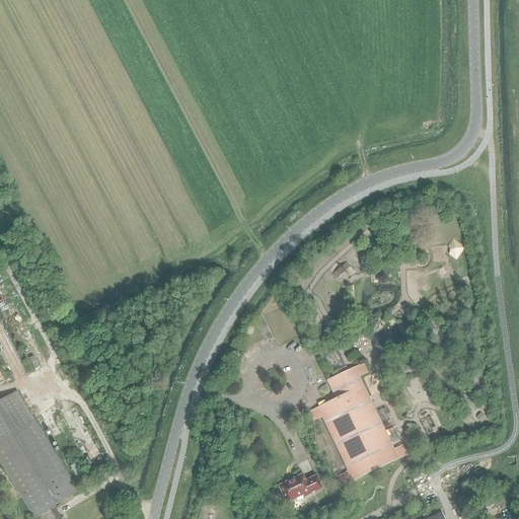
[(450,247),(450,257),(464,258),(465,248),(450,247)]
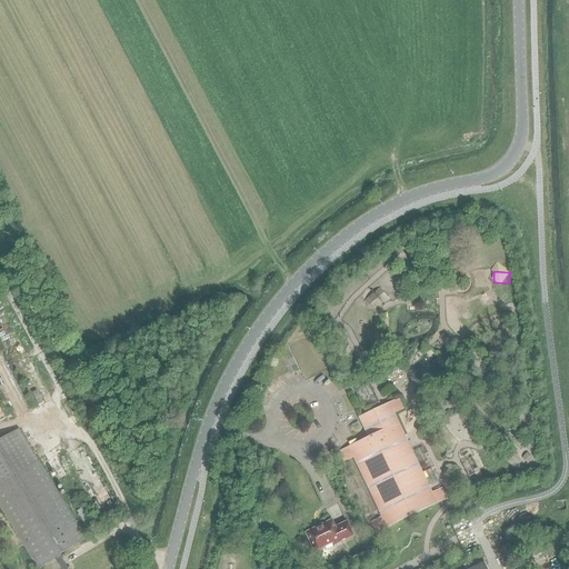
[(380,297),(385,302),(389,298),(380,287),(365,300),(369,306),(380,297)]
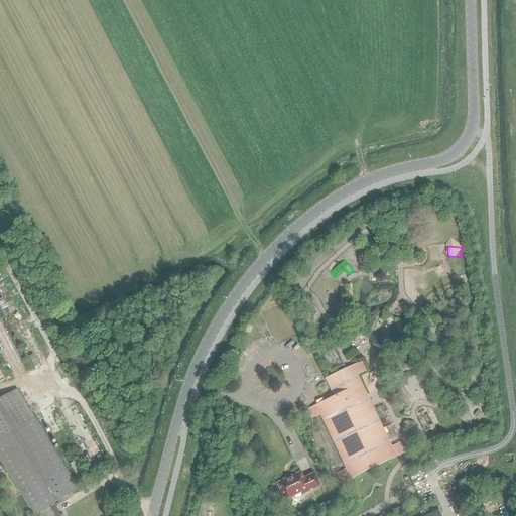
[(456,294),(453,304),(461,306),(463,296),(456,294)]
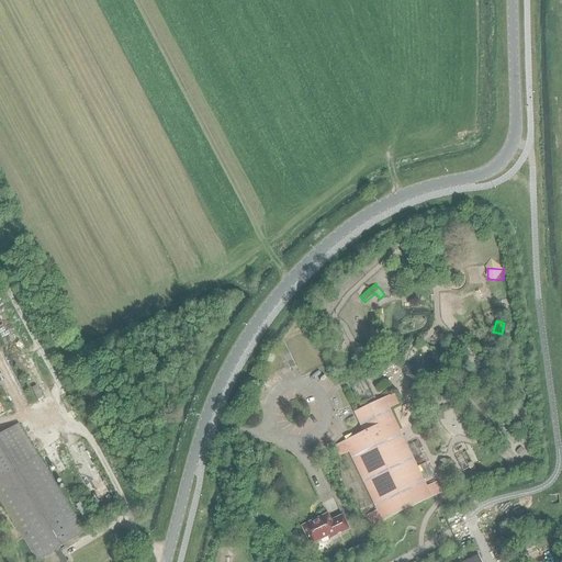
[(366,514),(370,524),(444,494),(438,481),(426,485),(392,406),(400,403),(395,393),(353,409),(363,431),(337,444),(340,451),(349,448),(375,510),(366,514)]
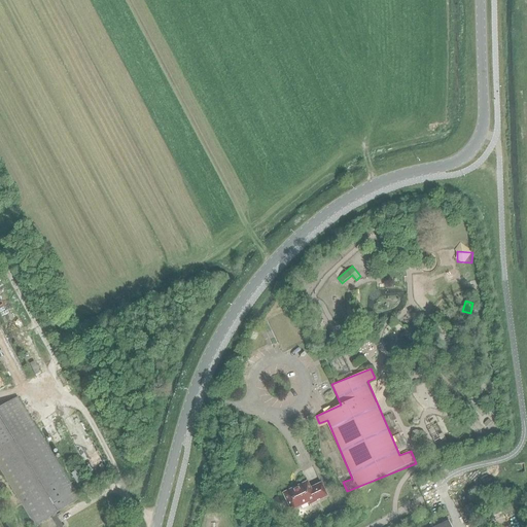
[(62,526),(54,514),(79,499),(16,397),(0,407),(0,470),(34,526),(37,525),(38,526),(62,526)]
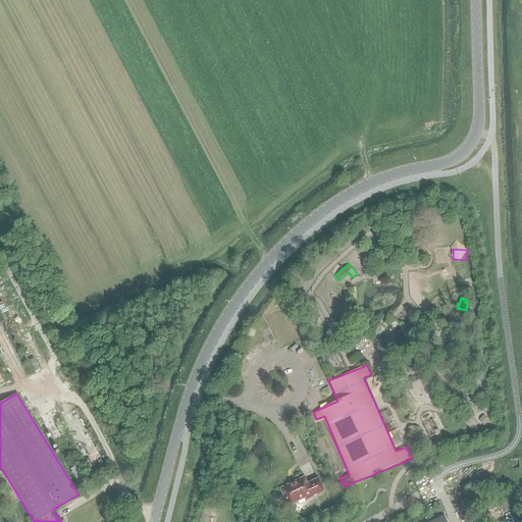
[(307,483),(299,468),(303,477),(279,488),(288,506),(311,494),(312,497),(324,491),(310,462),(309,462),(317,478),(307,483)]
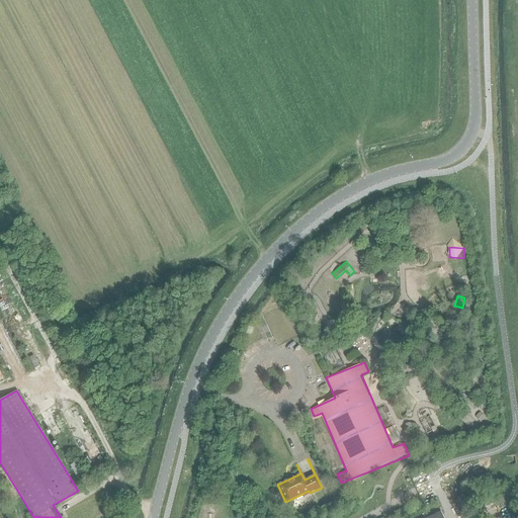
[(71,464),(77,475),(83,470),(77,460),(71,464)]
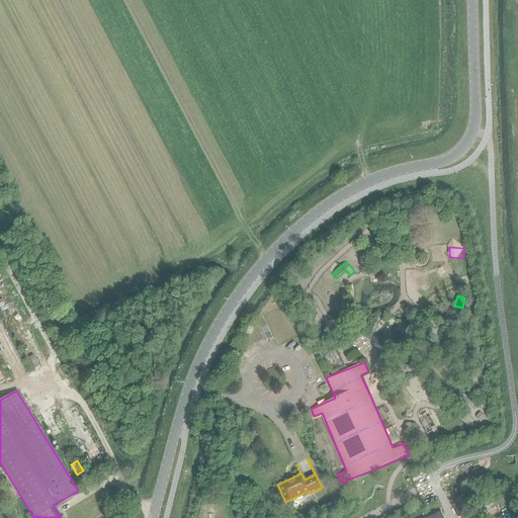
[(456,498),(460,506),(466,504),(462,495),(456,498)]
